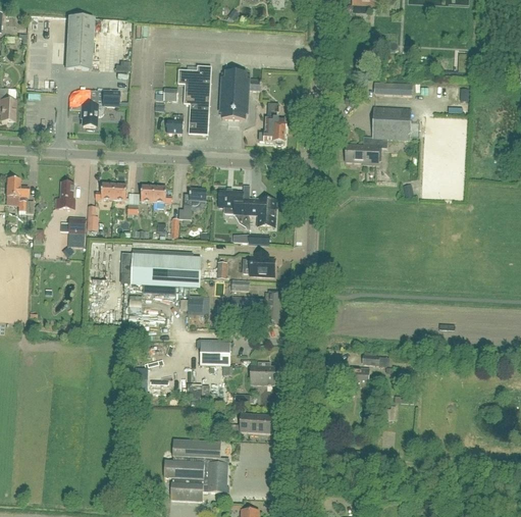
[(90,67),(93,16),(66,15),(64,66),(90,67)]
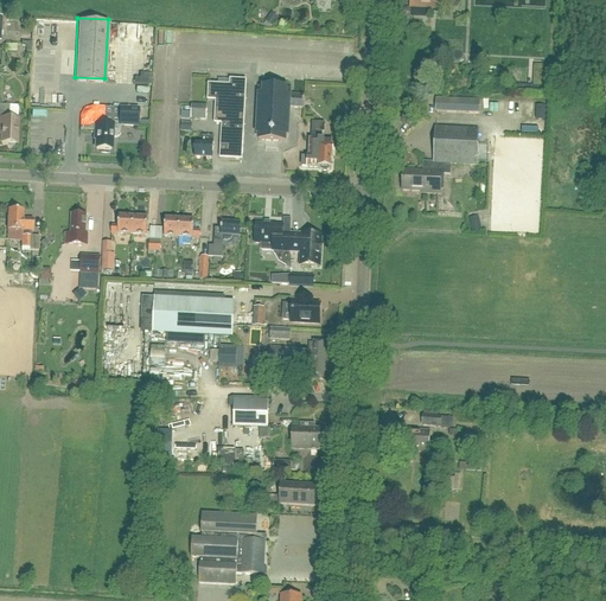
[(516,78),(538,80),(540,36),(517,34),(516,78)]
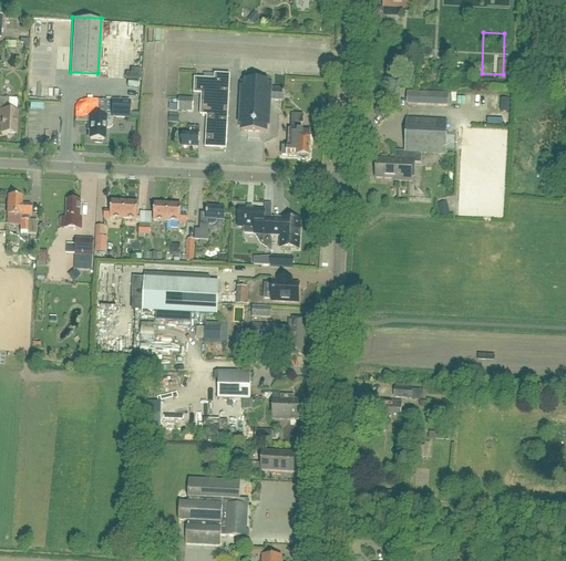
[(22,41),(22,42),(22,44),(28,44),(28,35),(19,34),(19,39),(21,39),(22,41)]
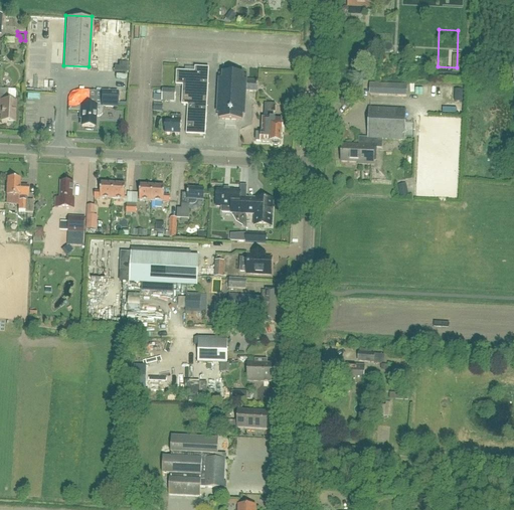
[(30,62),(41,62),(42,54),(30,54),(30,62)]
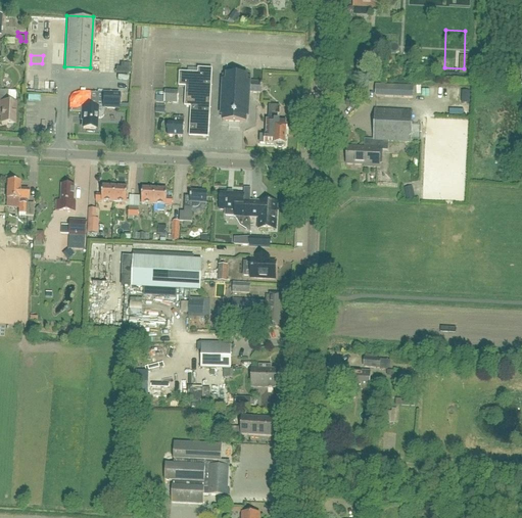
[(196,71),(186,69),(178,69),(178,83),(185,84),(184,103),(190,103),(188,133),(207,134),(210,66),(197,65),(196,71)]
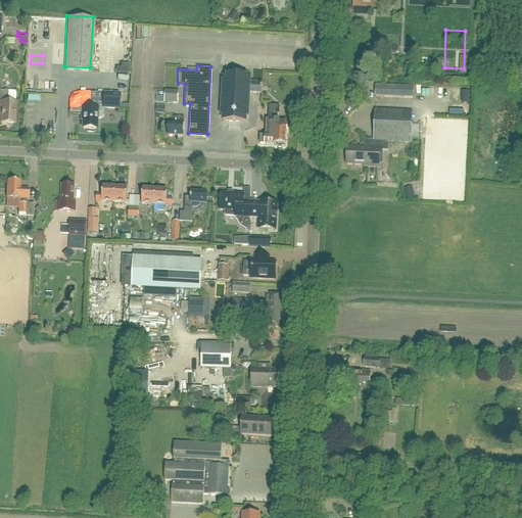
[(36,71),(36,80),(47,80),(46,69),(36,71)]
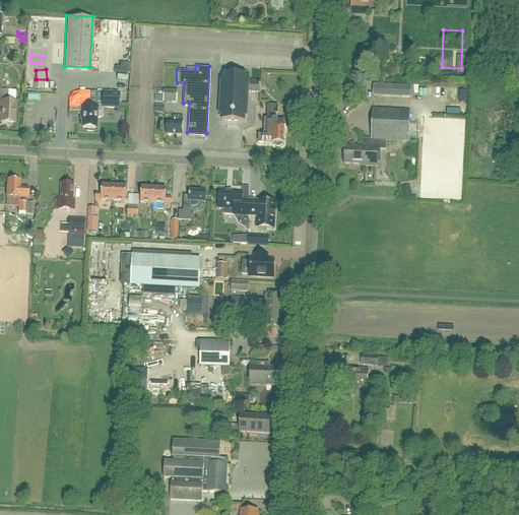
[(222,71),(221,71),(219,112),(220,112),(220,117),(243,119),(243,114),(245,114),(247,88),(260,89),(260,78),(247,78),(248,72),(246,72),(222,70),(222,71)]
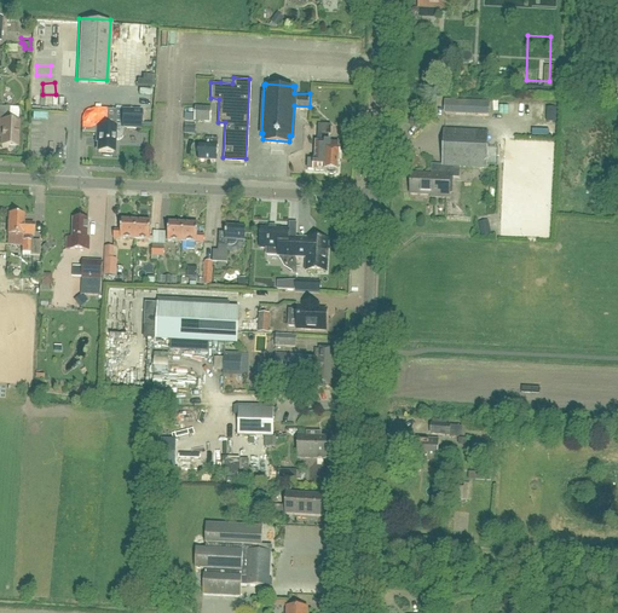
[(65,104),(65,93),(53,94),(55,105),(65,104)]
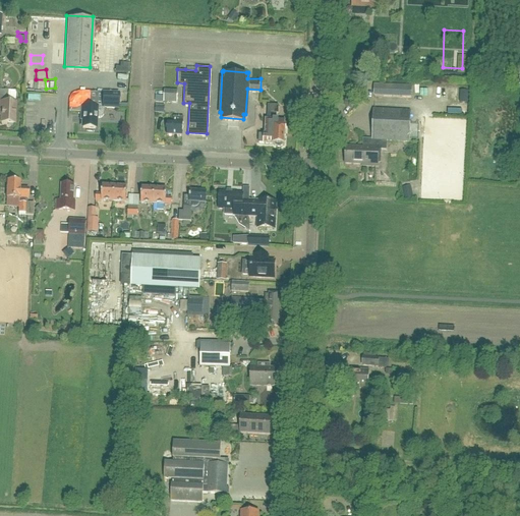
[(373,80),(372,92),(410,94),(411,82),(373,80)]
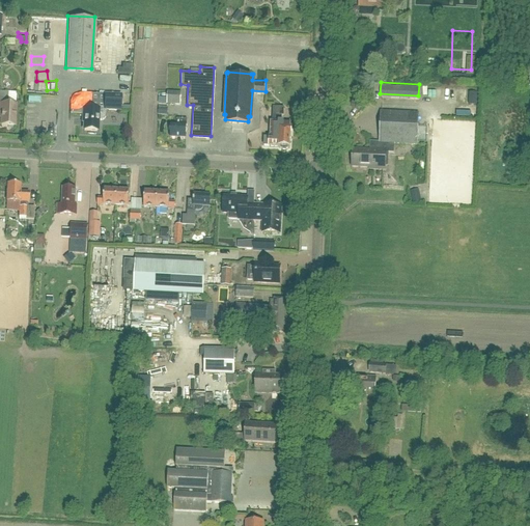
[(0,109),(0,122),(12,122),(15,101),(6,101),(7,88),(0,87),(0,109)]
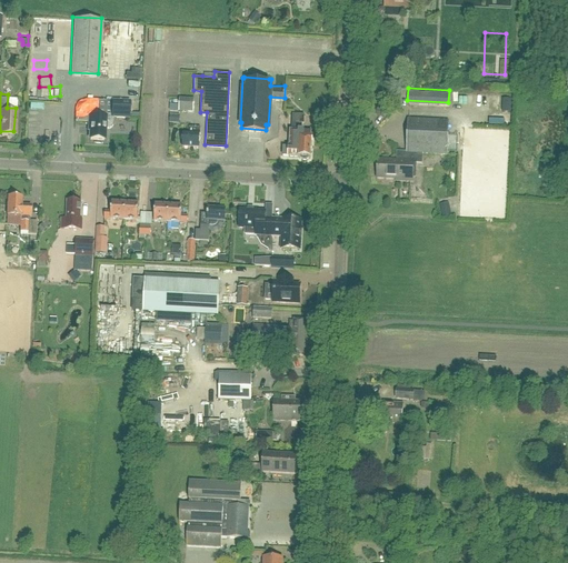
[(178,94),(177,108),(192,109),(193,94),(178,94)]
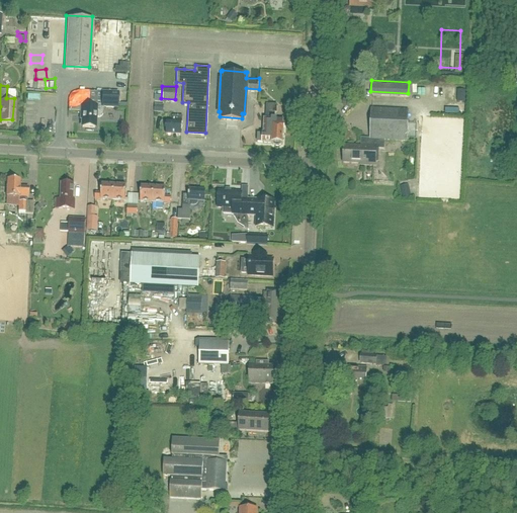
[(93,88),(93,103),(79,103),(79,111),(81,111),(80,124),(94,124),(94,113),(96,113),(99,112),(101,111),(102,108),(102,103),(115,103),(115,88),(100,88),(93,88)]
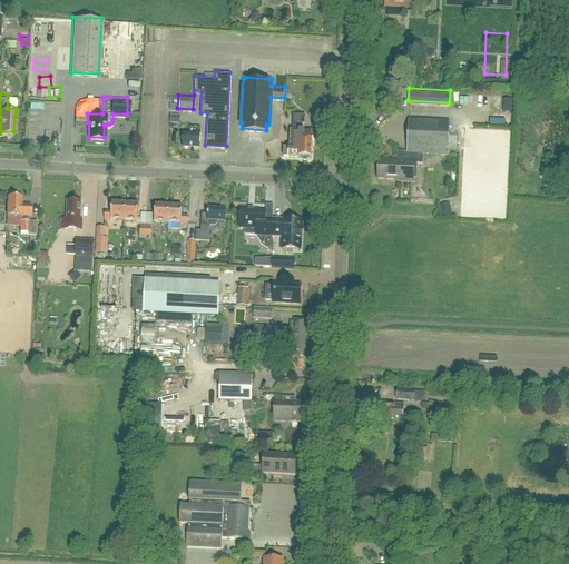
[(65,112),(64,99),(43,100),(43,106),(48,106),(48,115),(58,115),(58,112),(65,112)]
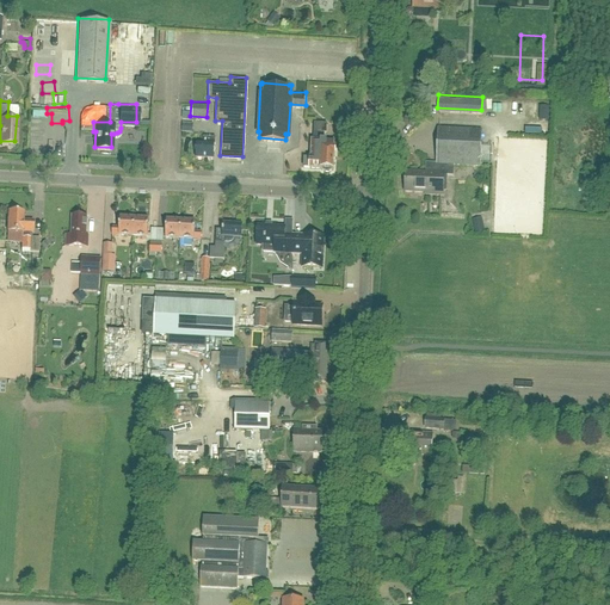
[(322,129),(325,129),(326,119),(313,119),(312,136),(310,136),(309,154),(302,154),(302,162),(308,164),(319,165),(319,166),(332,166),(333,152),(333,144),(333,139),(322,137),(322,129)]
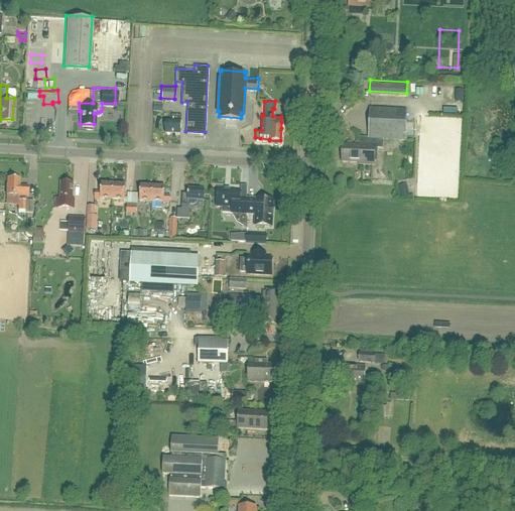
[(374,144),(382,144),(382,136),(404,137),(405,106),(368,104),(367,134),(358,133),(358,141),(341,140),(340,158),(357,159),(357,160),(373,161),(374,144)]
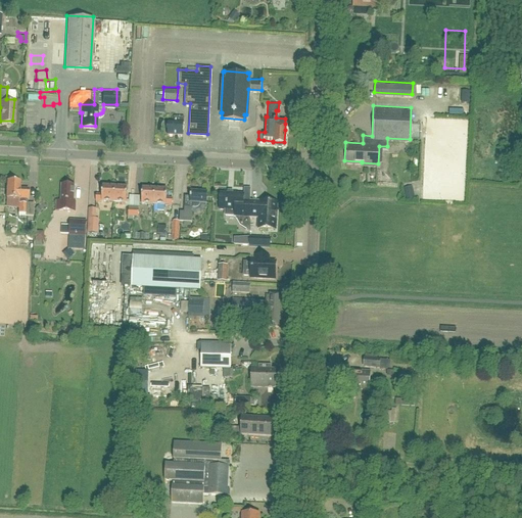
[(183,133),(183,113),(173,113),(173,120),(165,120),(165,133),(183,133)]
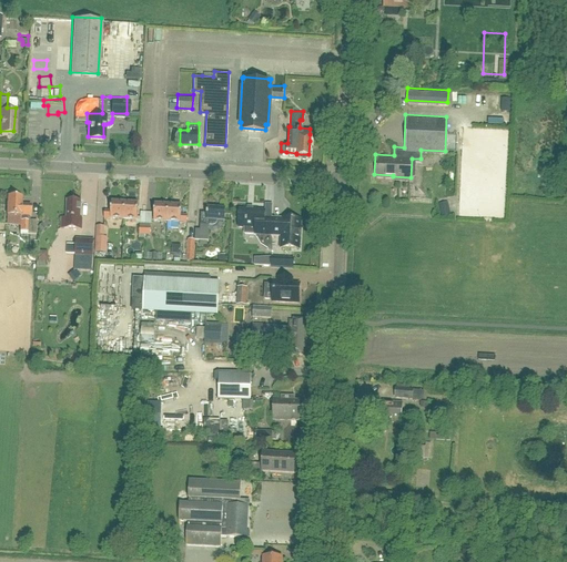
[(552,175),(566,167),(558,154),(553,156),(555,159),(547,163),(550,169),(548,170),(552,175)]
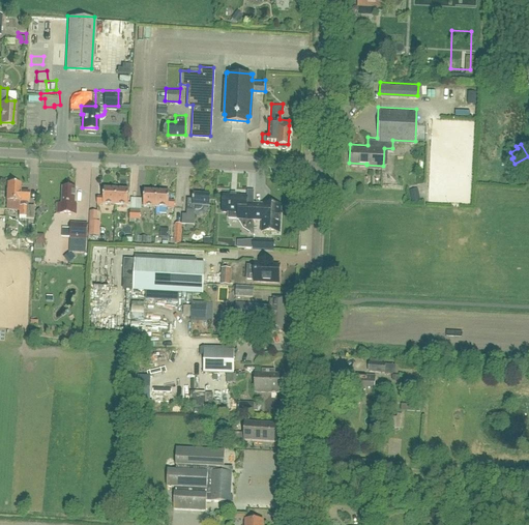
[(6,179),(5,197),(18,198),(18,211),(25,212),(25,215),(32,215),(33,202),(27,202),(27,187),(19,186),(19,180),(6,179)]
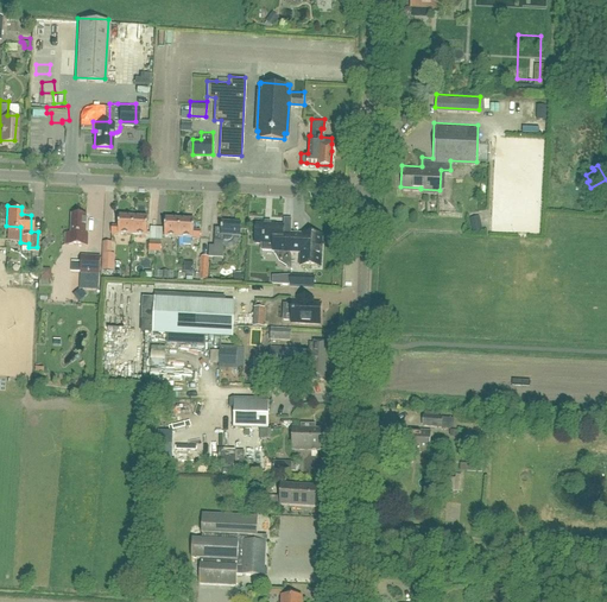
[(69,229),(64,228),(64,240),(86,241),(87,229),(84,229),(86,210),(70,209),(69,229)]
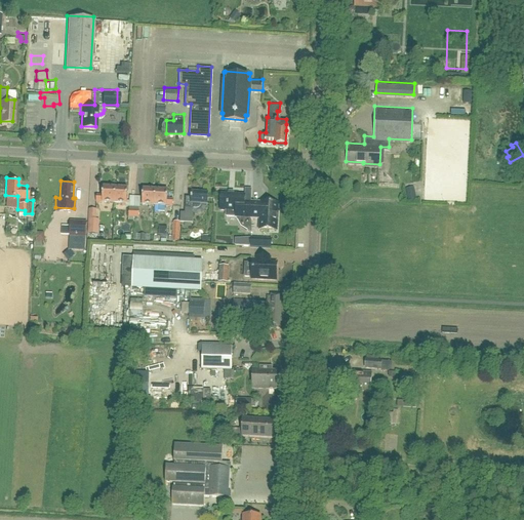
[(94,198),(113,199),(114,185),(101,184),(101,192),(94,192),(94,198)]
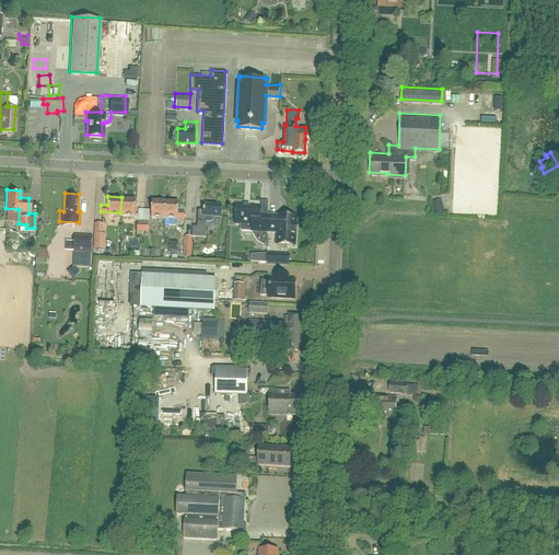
[(135,197),(121,197),(120,212),(129,212),(129,217),(134,217),(134,212),(135,197)]
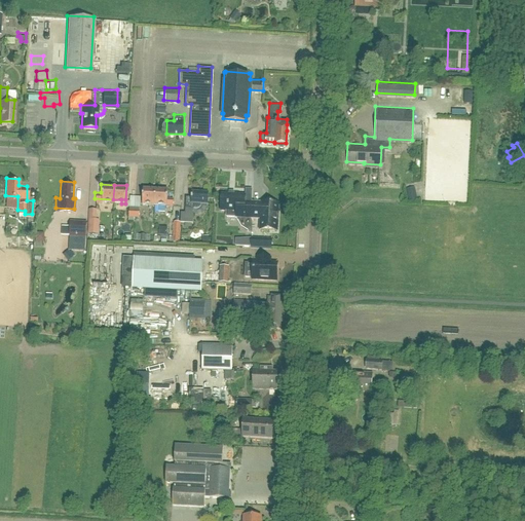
[(153,201),(154,186),(142,186),(141,201),(153,201)]
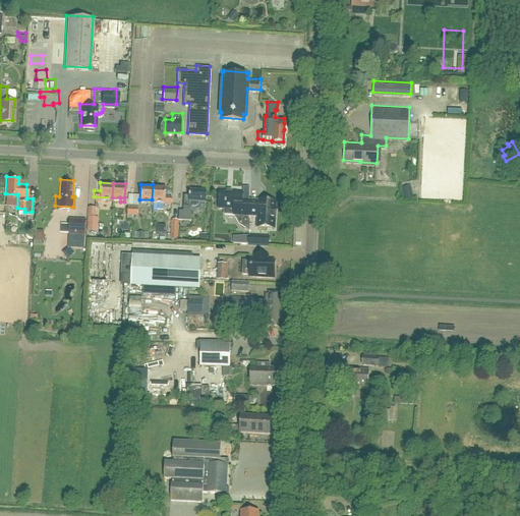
[(153,184),(152,199),(170,201),(170,194),(164,194),(165,185),(153,184)]
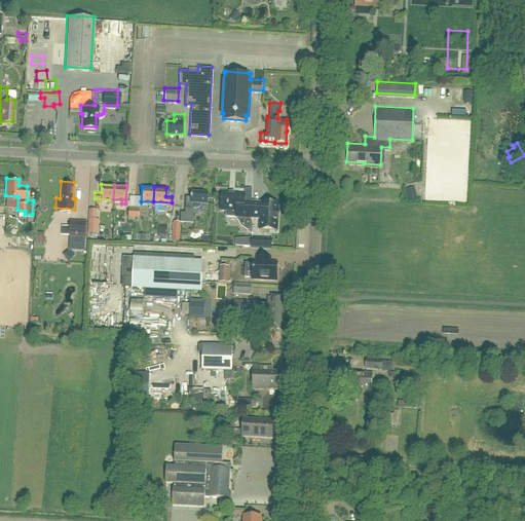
[(199,202),(199,201),(207,201),(207,189),(189,189),(189,195),(184,194),(184,211),(180,211),(179,220),(191,221),(192,206),(195,206),(197,206),(198,205),(199,202)]
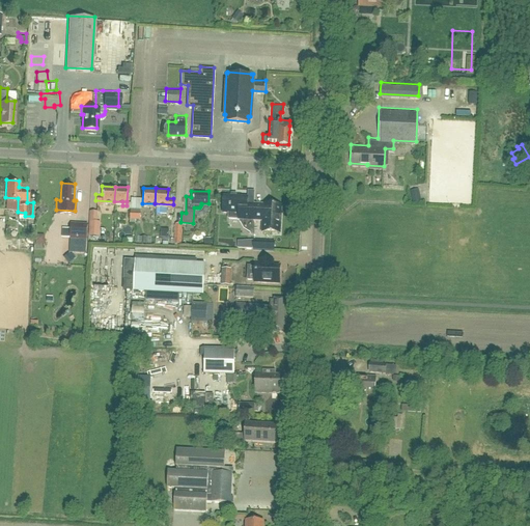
[(252,217),(253,217),(253,201),(246,200),(246,193),(222,192),(221,210),(227,210),(227,215),(236,216),(239,216),(243,225),(253,230),(252,217)]
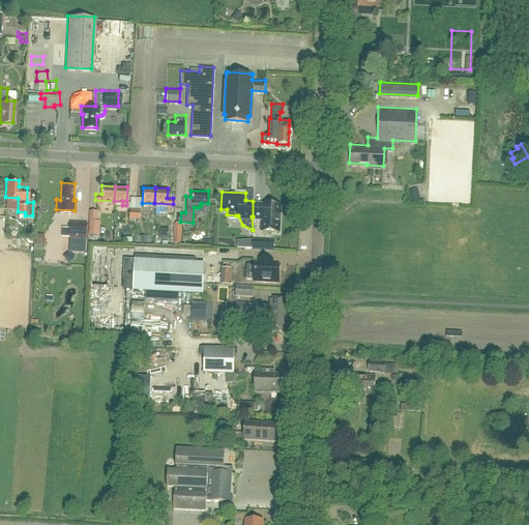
[(138,220),(139,195),(129,194),(128,219),(138,220)]
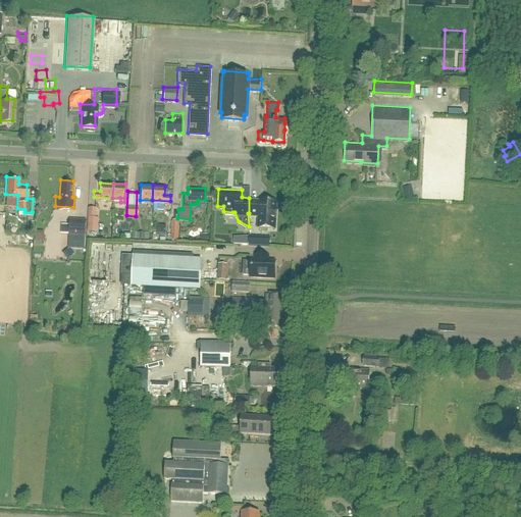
[(274,199),(249,198),(249,213),(257,213),(256,225),(273,226),(274,199)]
